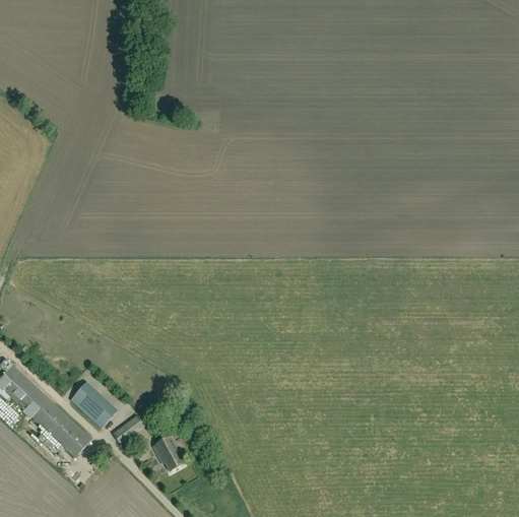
[(0,387),(74,456),(91,438),(12,364),(0,376),(0,387)]
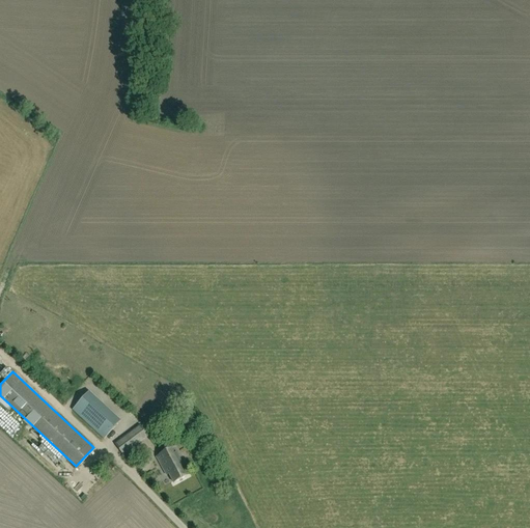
[(130,381),(121,385),(126,396),(135,393),(130,381)]
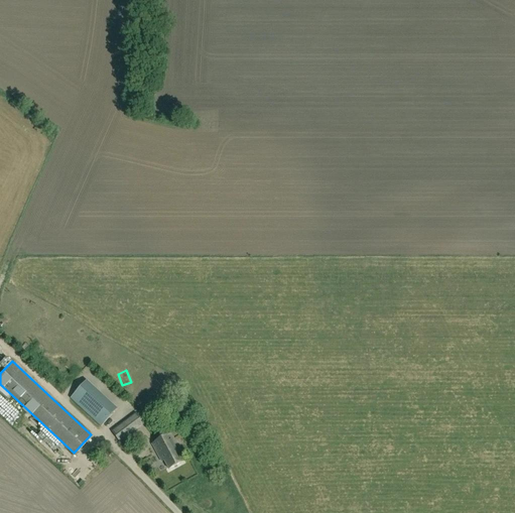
[(103,374),(96,379),(113,402),(120,397),(103,374)]
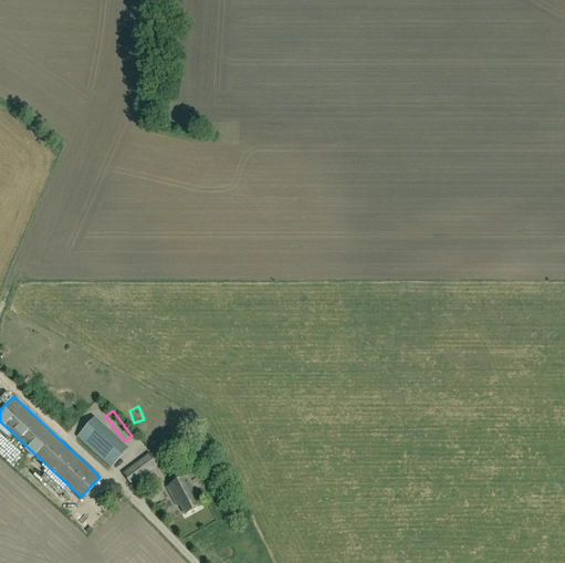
[(92,418),(76,435),(110,465),(125,449),(92,418)]
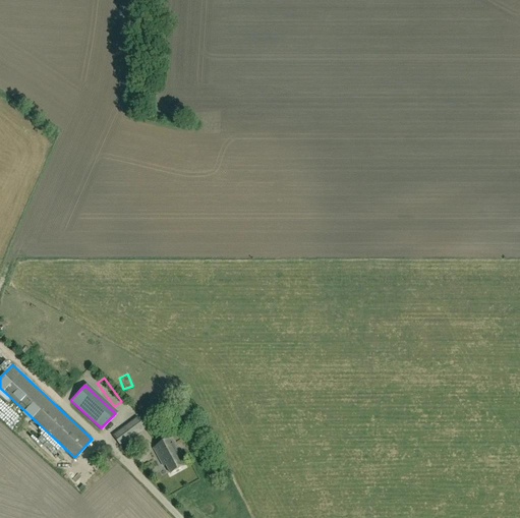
[(136,415),(112,434),(119,444),(145,425),(136,415)]
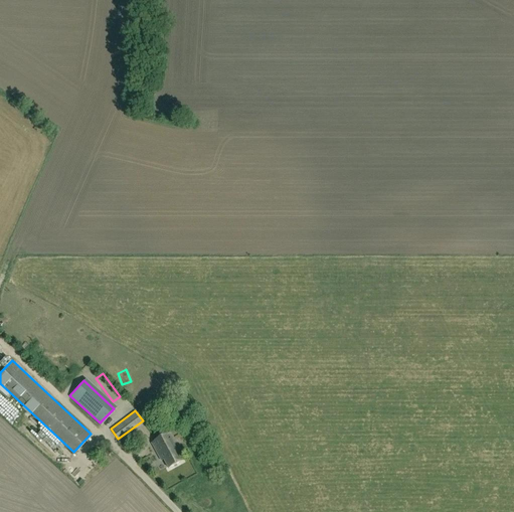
[(55,447),(60,442),(47,429),(42,433),(55,447)]
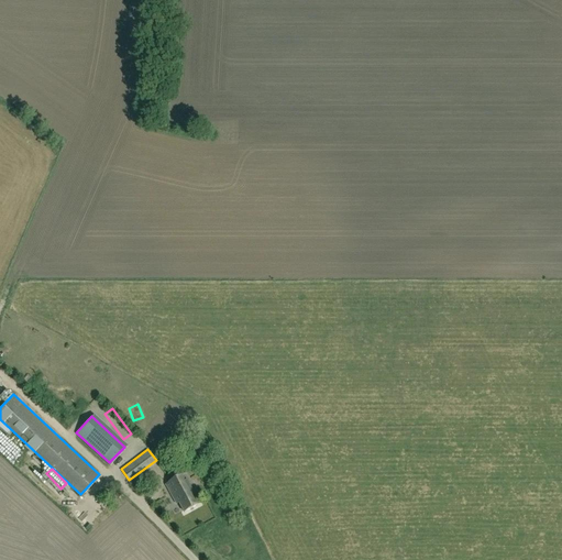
[(198,502),(193,492),(197,490),(186,470),(165,482),(175,502),(178,500),(184,509),(198,502)]
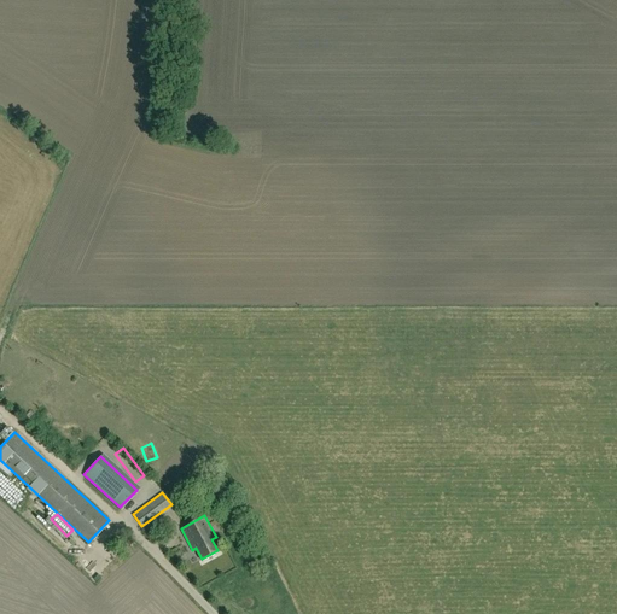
[(88,566),(91,557),(85,555),(81,562),(88,566)]
